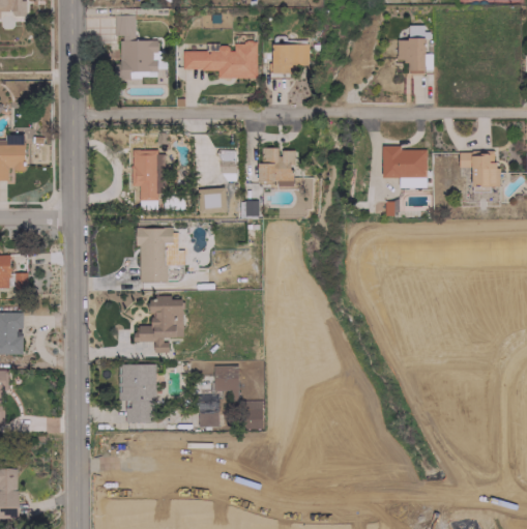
[(0,0),(0,19),(1,11),(12,11),(12,16),(27,17),(26,0),(0,0)]
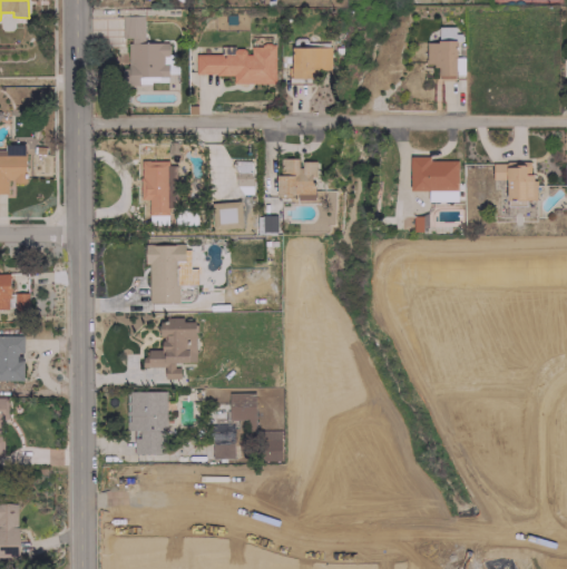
[(145,16),(124,17),(124,39),(129,39),(130,78),(170,77),(169,64),(176,64),(176,55),(169,55),(169,43),(146,43),(145,16)]
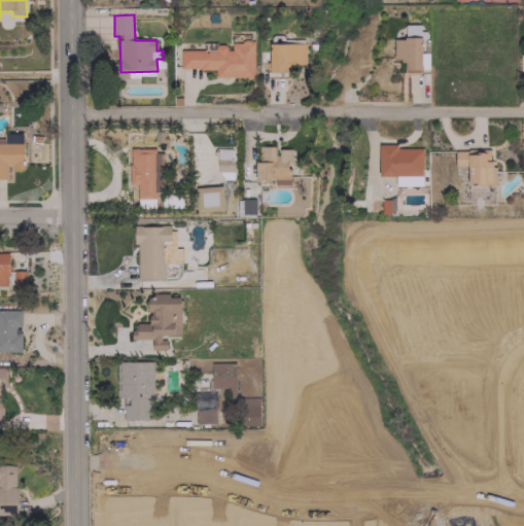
[(394,61),(407,61),(407,73),(422,74),(423,39),(395,38),(394,61)]
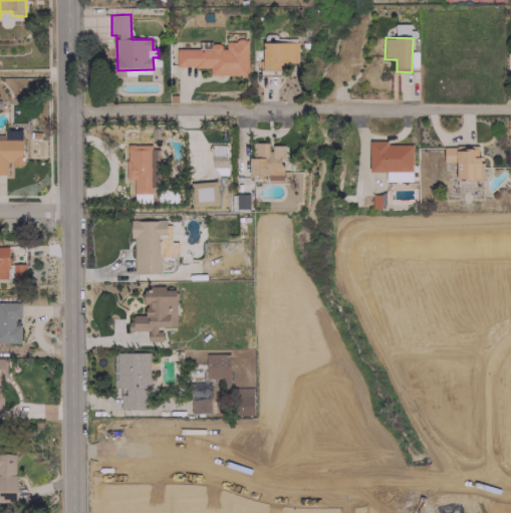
[(249,76),(250,41),(228,41),(228,46),(212,46),(212,49),(178,49),(178,67),(211,68),(211,75),(249,76)]
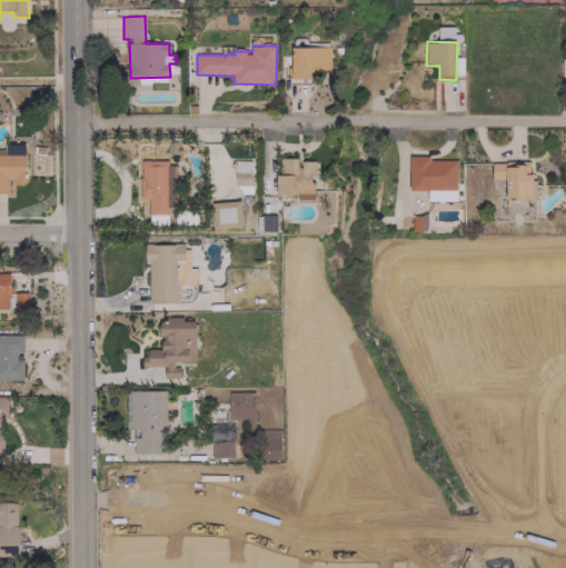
[(293,79),(320,78),(320,70),(333,70),(331,47),(293,48),(293,79)]
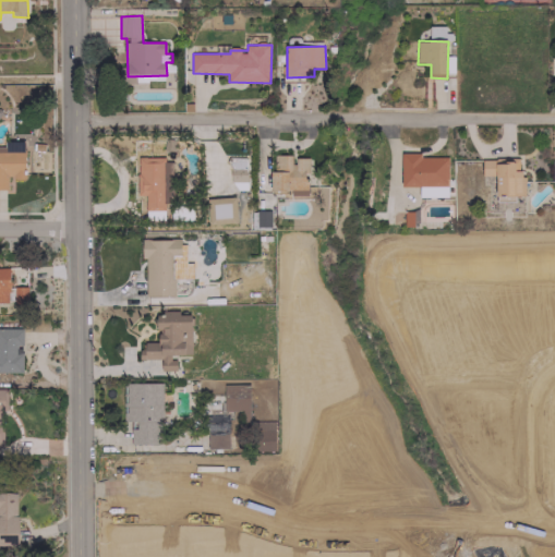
[(26,180),(26,142),(7,143),(7,150),(0,150),(0,190),(9,190),(9,180),(26,180)]
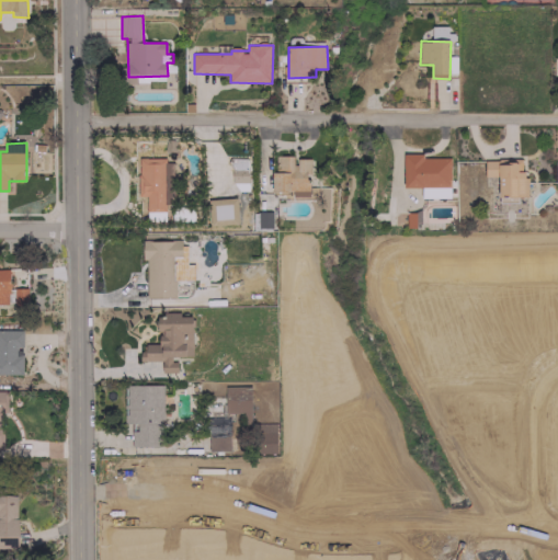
[(452,159),(425,159),(425,155),(406,155),(405,187),(452,187),(452,159)]
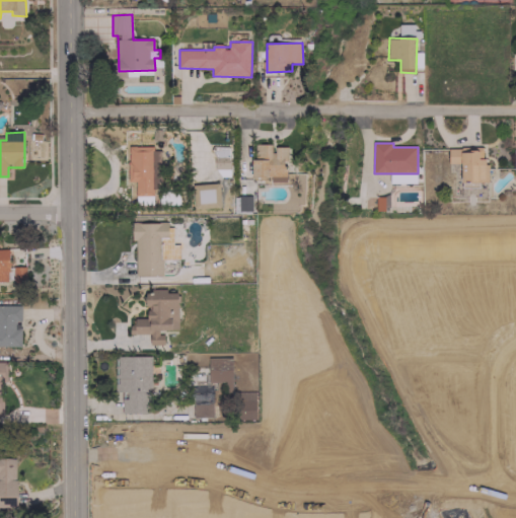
[(289,147),(274,148),(274,145),(256,145),(256,159),(252,159),(252,181),(287,181),(286,161),(289,161),(289,147)]
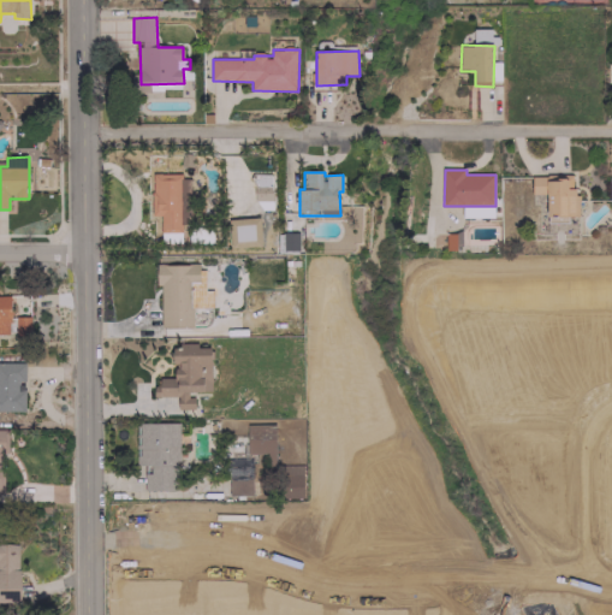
[(153,176),(154,218),(161,218),(162,234),(184,232),(184,224),(192,224),(191,176),(153,176)]
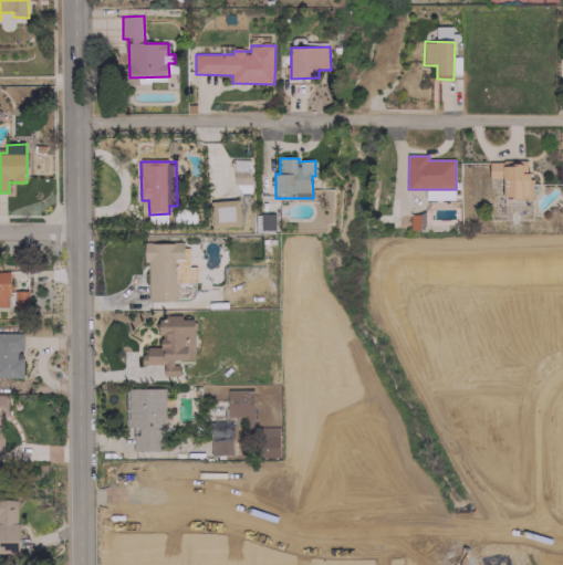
[(455,190),(430,190),(430,200),(454,200),(455,190)]
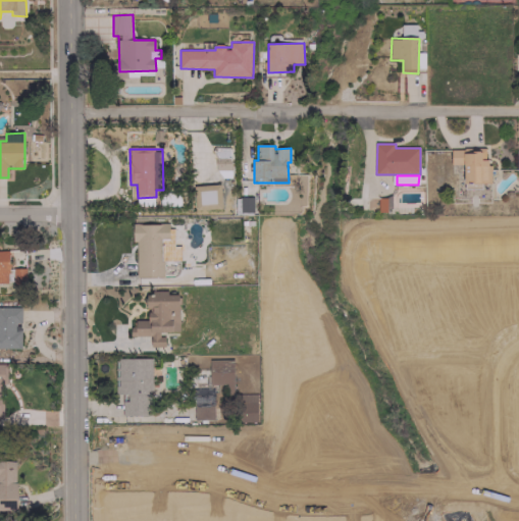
[(201,210),(223,209),(222,185),(200,186),(201,210)]
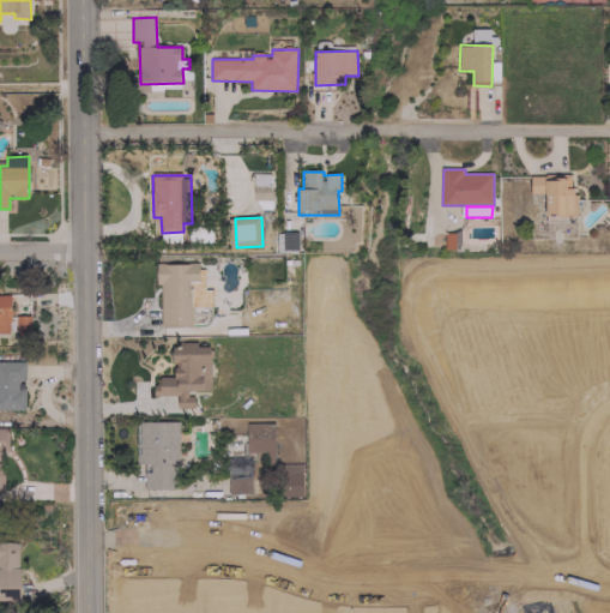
[(279,251),(299,251),(300,233),(281,233),(279,251)]
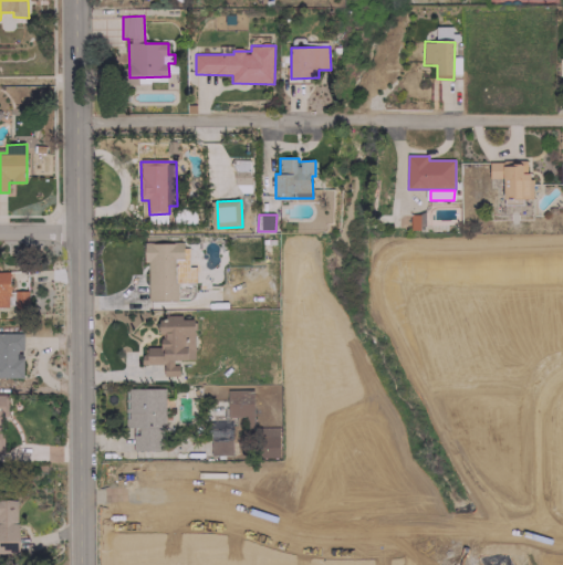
[(149,301),(179,301),(179,283),(197,283),(197,267),(190,267),(190,244),(145,244),(145,263),(149,263),(149,301)]
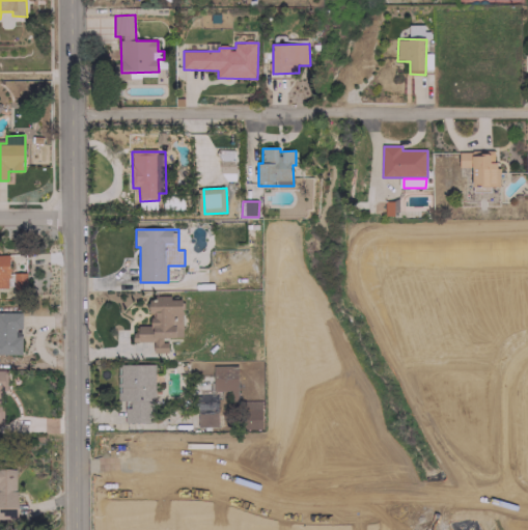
[(0,287),(10,288),(9,255),(0,254),(0,287)]
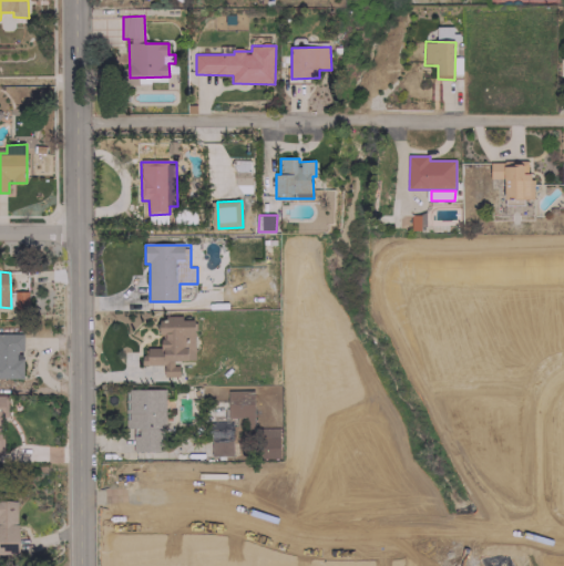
[(29,291),(16,292),(17,316),(30,316),(29,291)]
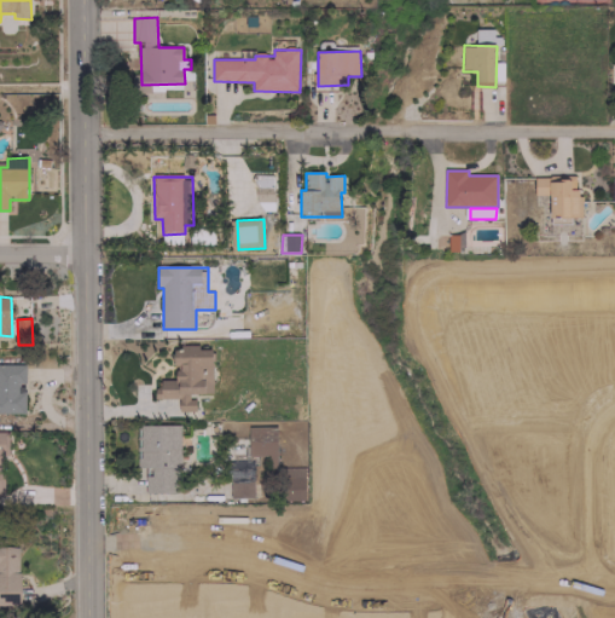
[(214,396),(213,347),(175,348),(177,381),(158,381),(160,399),(180,398),(180,411),(197,411),(197,396),(214,396)]
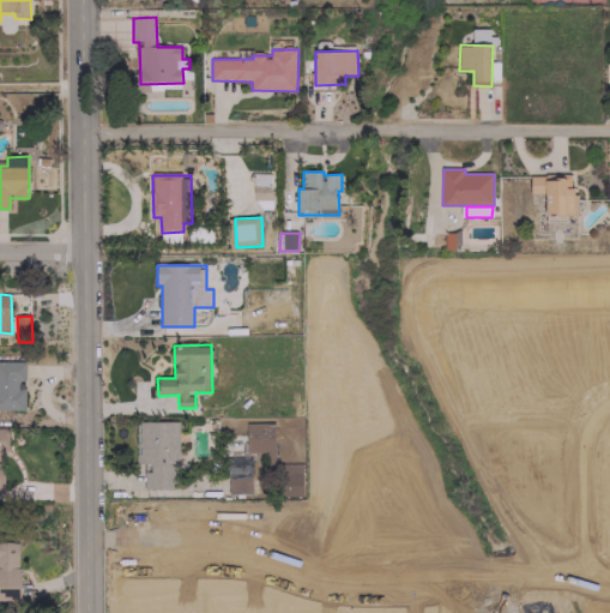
[(0,410),(26,410),(26,362),(0,361),(0,410)]
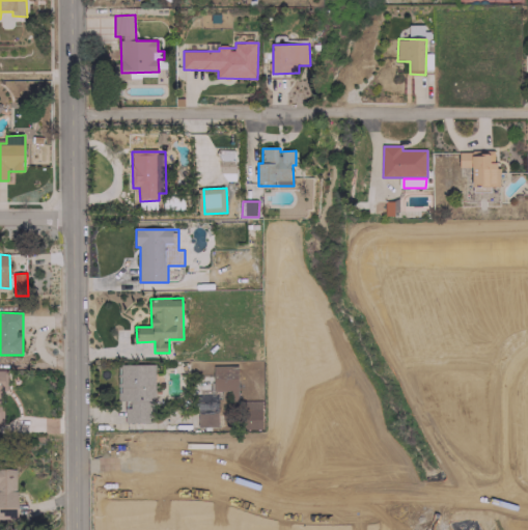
[(156,365),(120,365),(120,401),(127,401),(126,423),(155,423),(156,365)]
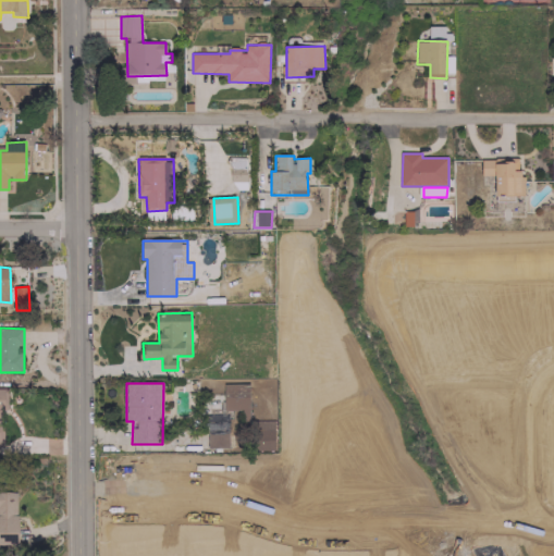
[(250,421),(251,384),(225,384),(225,411),(244,411),(243,421),(250,421)]
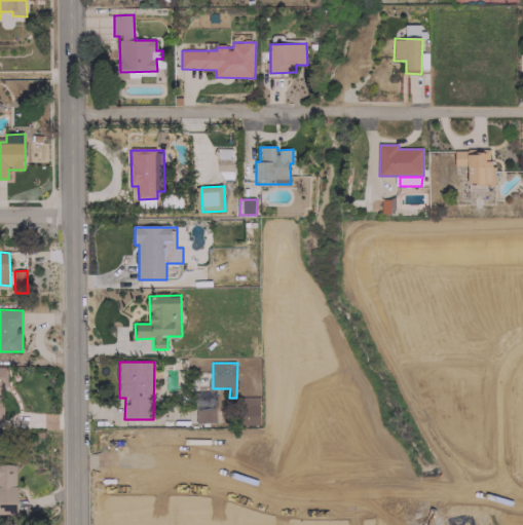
[(216,392),(197,392),(197,424),(217,423),(216,392)]
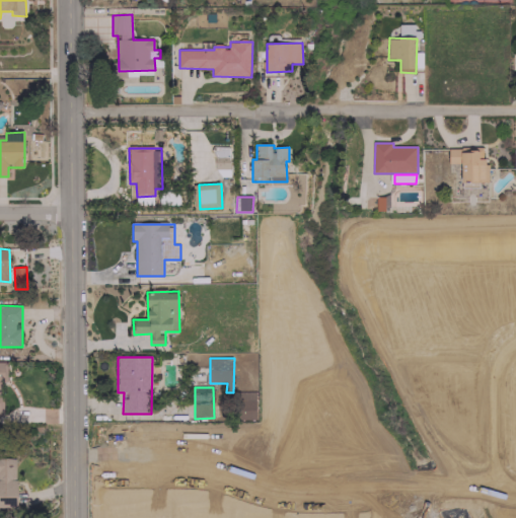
[(256,391),(241,392),(241,421),(258,421),(256,391)]
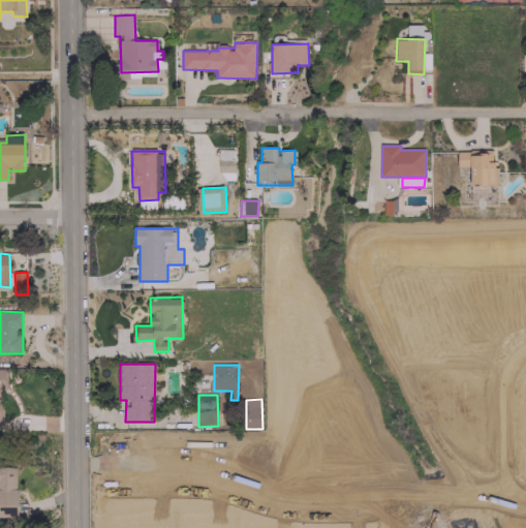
[(18,467),(0,467),(0,517),(20,517),(18,467)]
